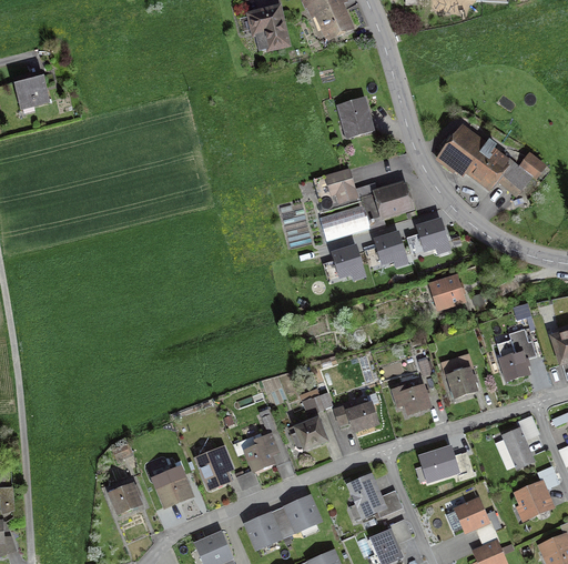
[(310,0),(326,36),(348,26),(336,1),(341,0),(310,0)]
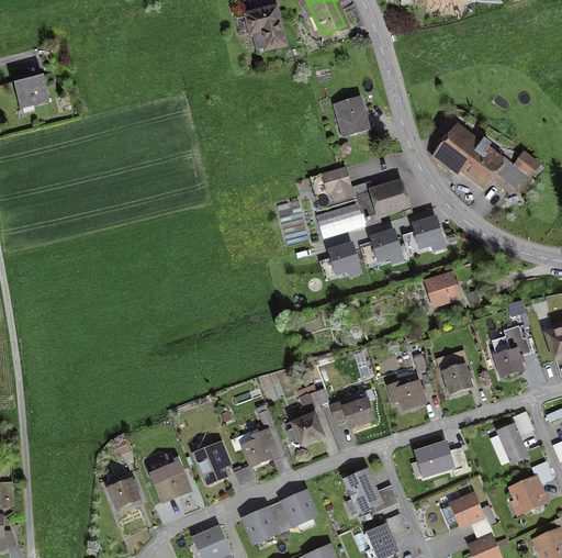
[(276,7),(248,12),(256,46),(283,40),(276,7)]
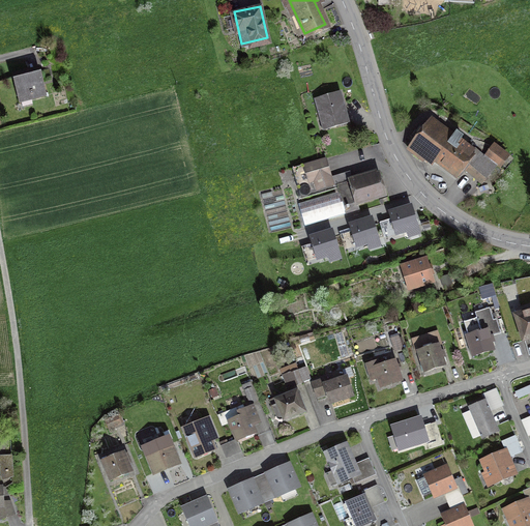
[(39,67),(15,75),(21,96),(46,89),(39,67)]
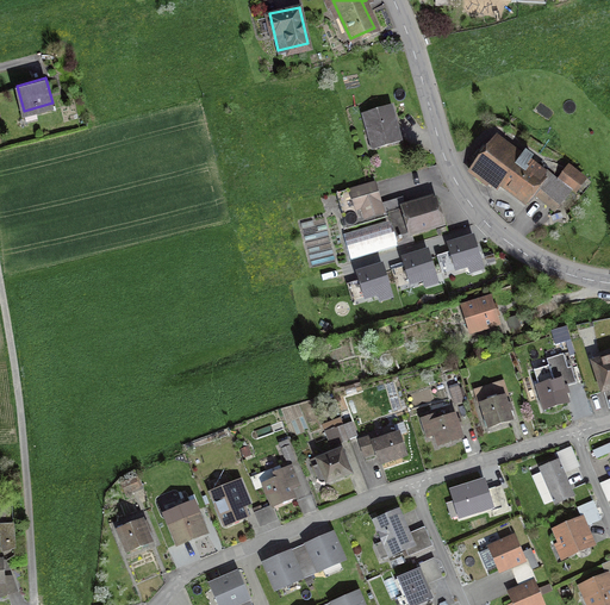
[(390,105),(365,111),(372,143),(398,137),(390,105)]
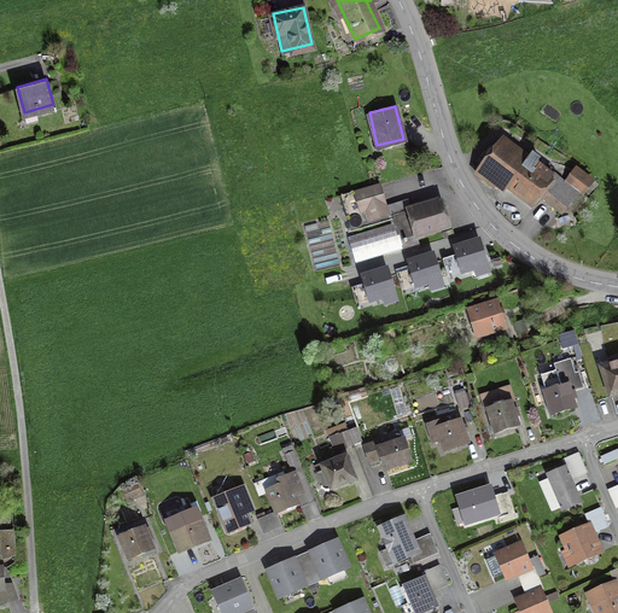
[(506,138),(479,171),(501,187),(505,182),(531,202),(541,191),(565,210),(589,179),(575,168),(564,181),(506,138)]
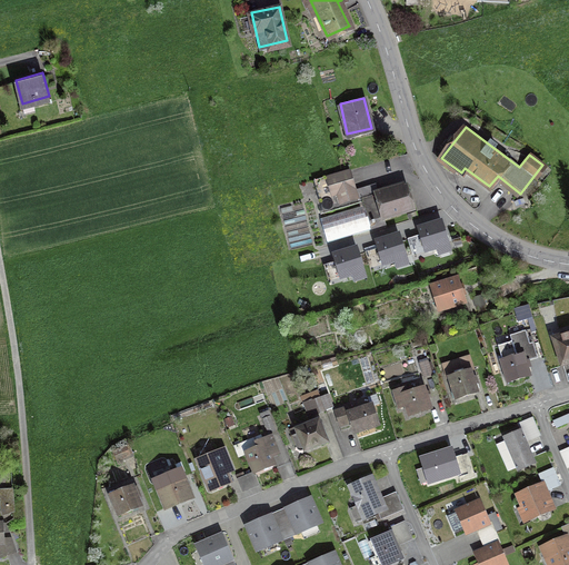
[(350,168),(313,178),(322,207),(358,198),(350,168)]
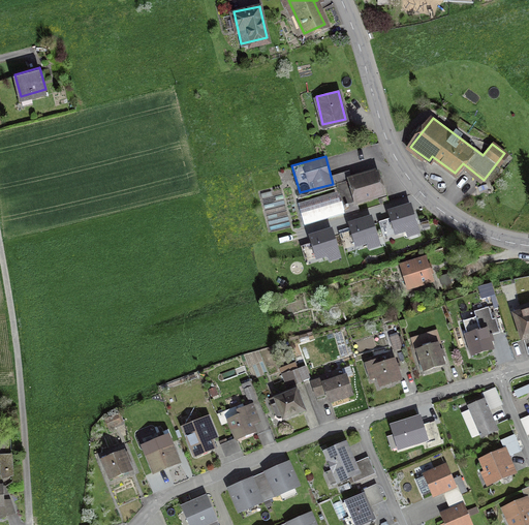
[(339,186),(298,198),(304,220),(359,204),(358,199),(382,191),(376,171),(350,179),(348,170),(335,173),(339,186)]
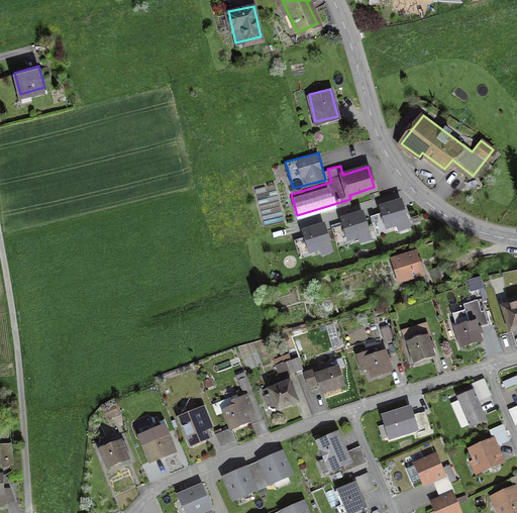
[(408,218),(402,197),(381,203),(387,224),(408,218)]
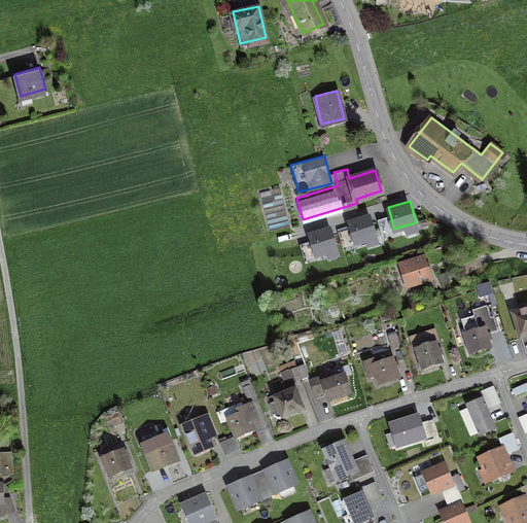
[(370,214),(348,221),(354,242),(377,235),(370,214)]
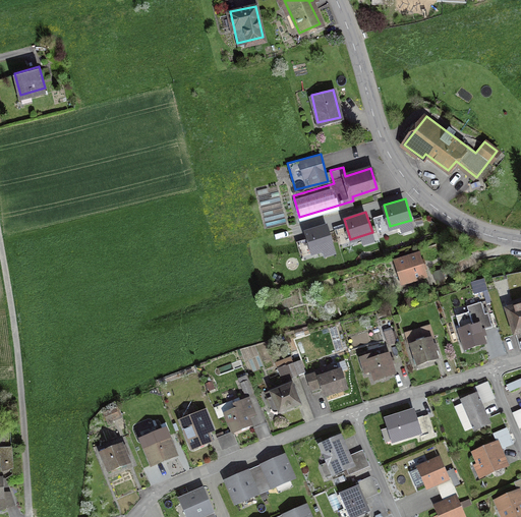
[(327,223),(306,230),(311,249),(333,242),(327,223)]
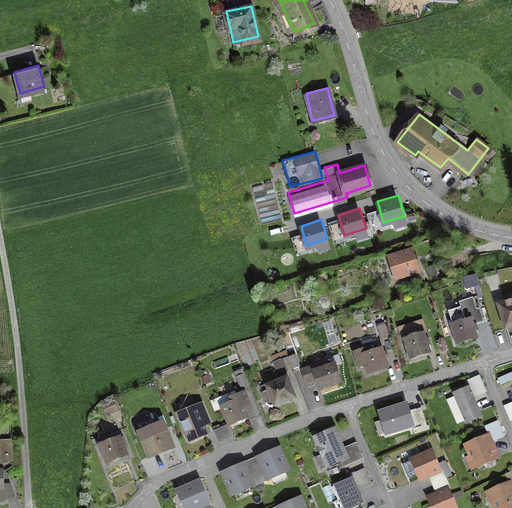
[(410,248),(388,255),(394,275),(416,269),(410,248)]
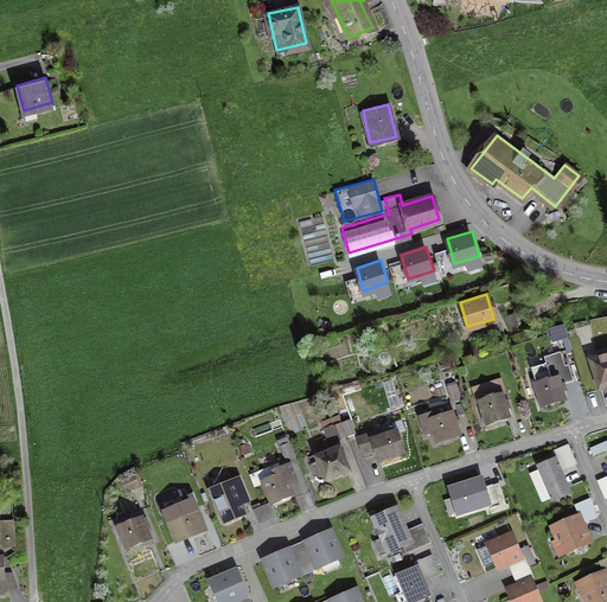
[(573,320),(553,327),(556,339),(577,332),(573,320)]
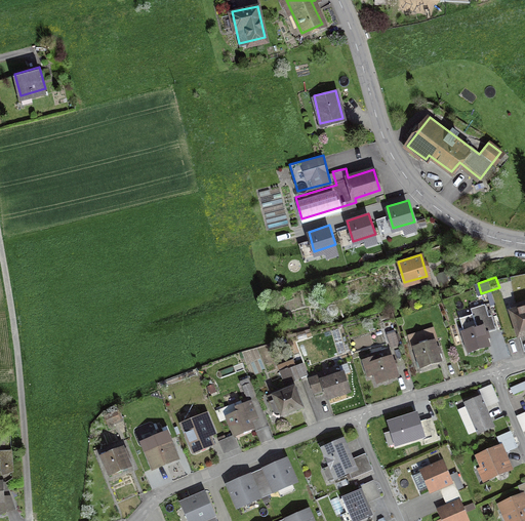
[(524,305),(511,310),(518,334),(524,331),(524,305)]
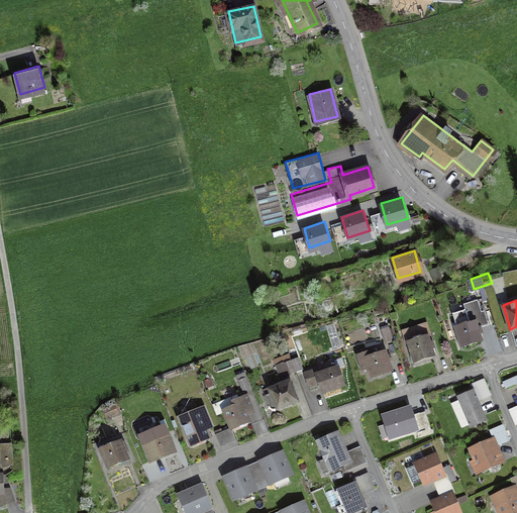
[(479,301),(452,310),(464,343),(480,337),(476,324),(486,321),(479,301)]
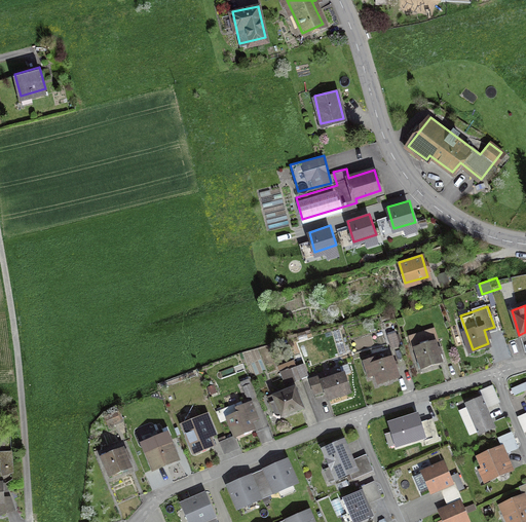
[(433,327),(409,334),(420,367),(439,361),(437,356),(442,355),(433,327)]
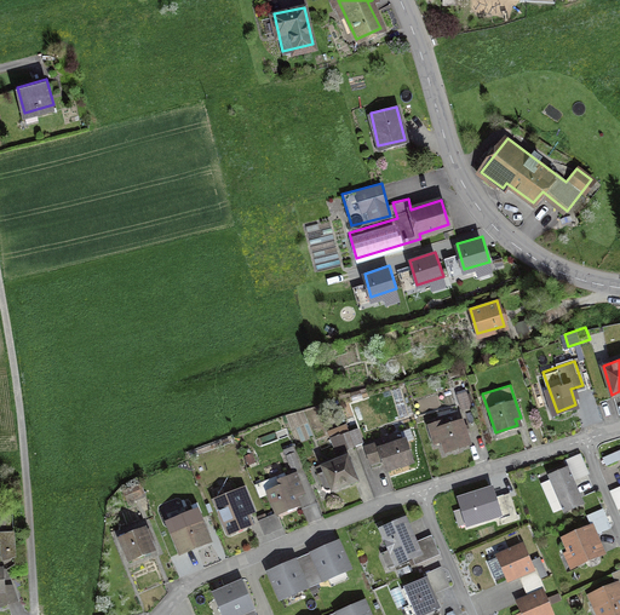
[(466,390),(457,394),(461,406),(471,403),(466,390)]
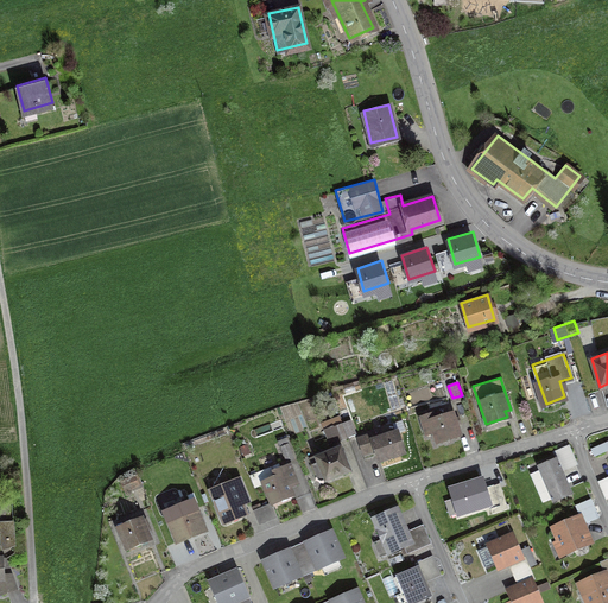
[(431,412),(419,416),(424,433),(431,432),(435,442),(458,433),(451,412),(434,418),(431,412)]
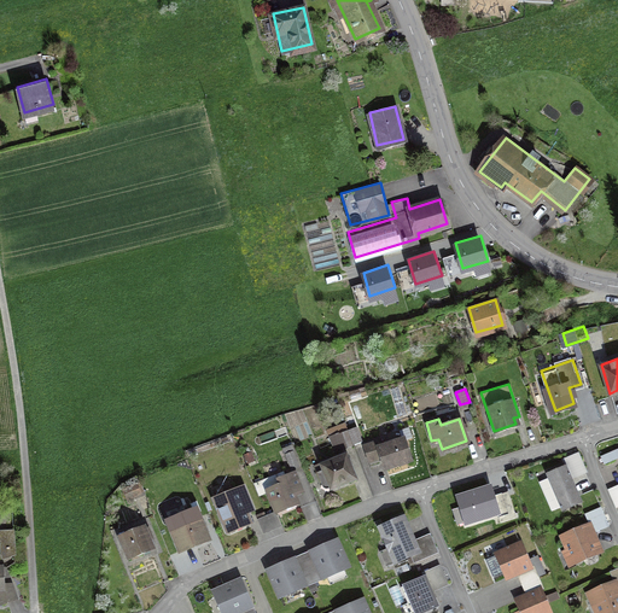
[(327,426),(330,432),(334,448),(350,442),(343,421),(327,426)]
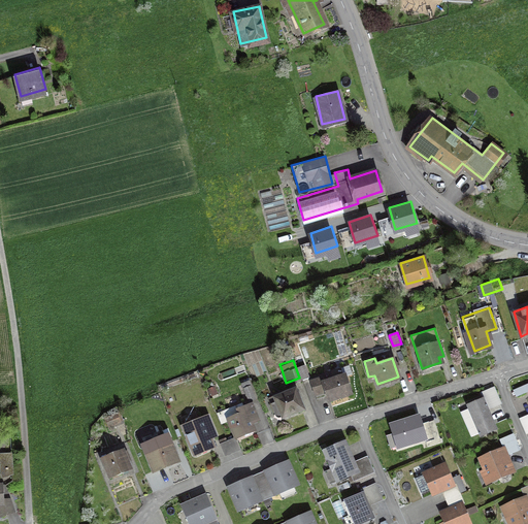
[(303,362),(298,364),(303,375),(308,373),(303,362)]
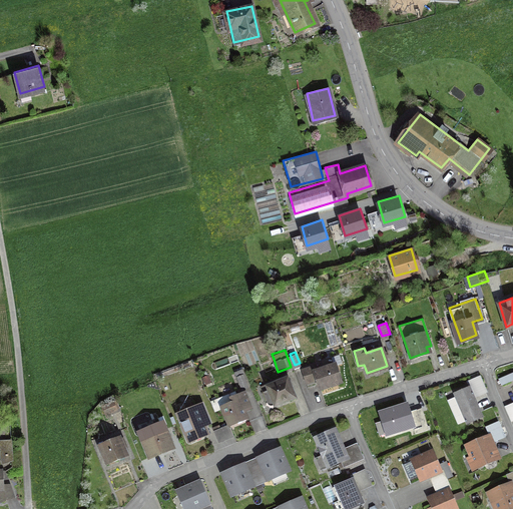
[(316,363),(300,368),(304,381),(316,377),(319,388),(340,381),(334,363),(318,368),(316,363)]
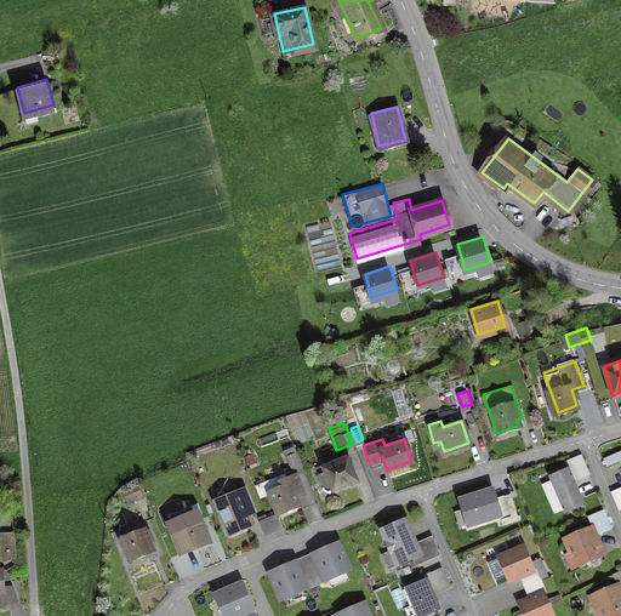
[(294,448),(283,452),(289,468),(300,463),(294,448)]
